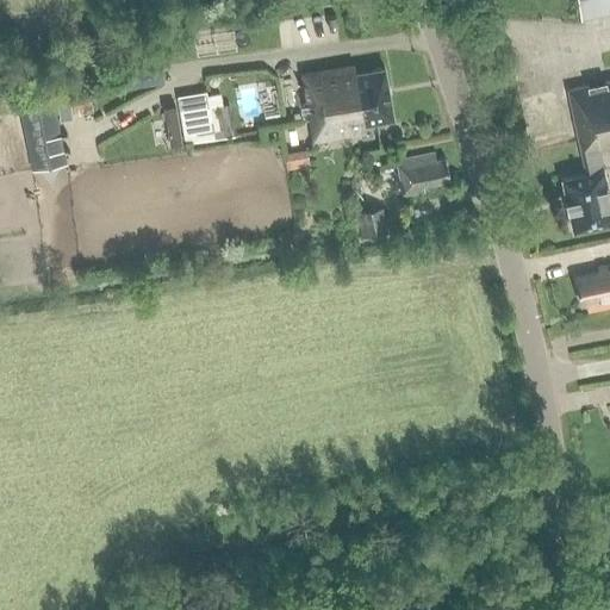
[(609,0),(580,0),(583,11),(609,6),(609,0)]
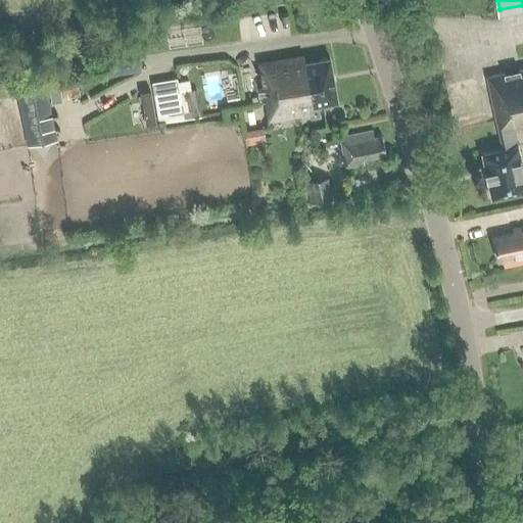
[(141,72),(139,55),(103,61),(105,78),(141,72)]
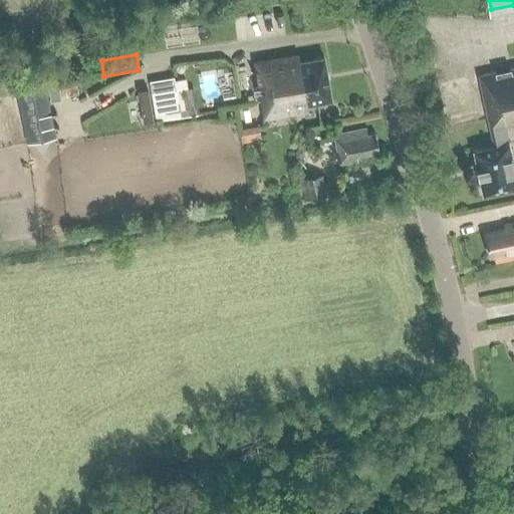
[(297,62),(296,57),(254,64),(264,119),(305,112),(304,105),(331,101),(323,57),(297,62)]
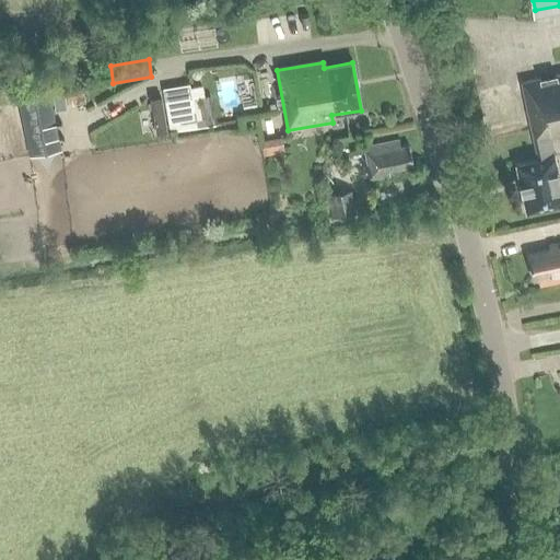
[(537,159),(515,163),(525,211),(559,202),(559,184),(550,136),(559,133),(559,73),(521,82),(537,159)]
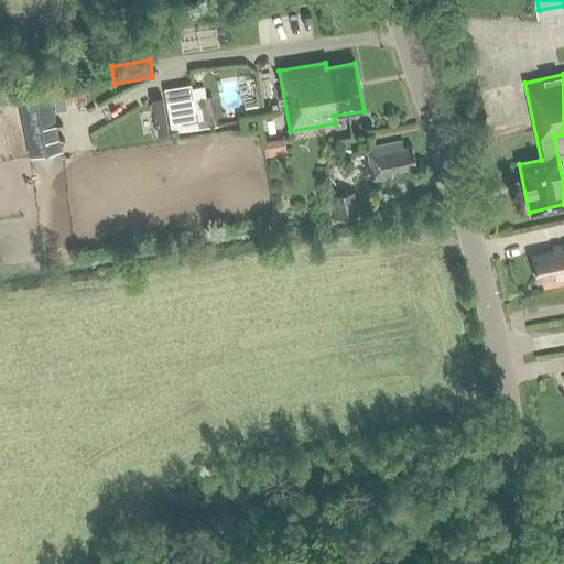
[(212,96),(204,98),(193,99),(191,85),(163,89),(170,127),(171,133),(216,128),(212,96)]
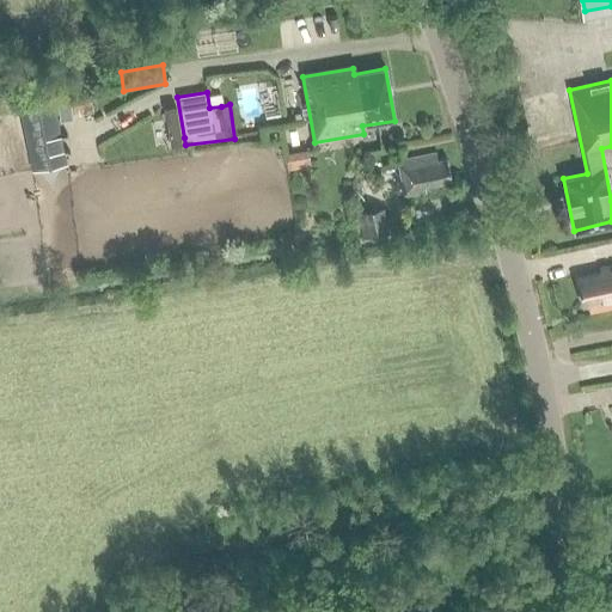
[(66,166),(53,98),(19,105),(32,173),(66,166)]
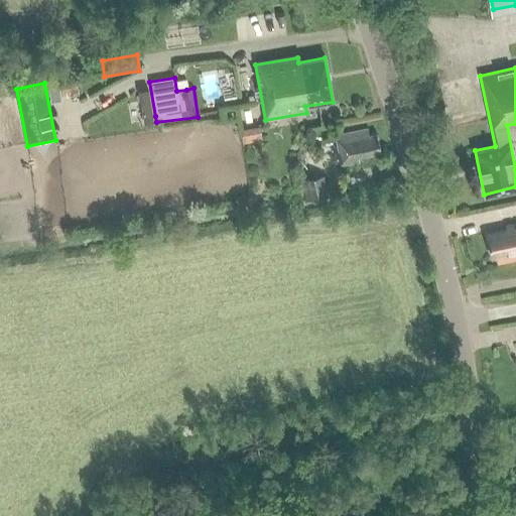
[(376,136),(368,137),(367,131),(336,137),(337,139),(333,139),(334,145),(337,144),(341,164),(357,162),(356,157),(379,153),(376,136)]
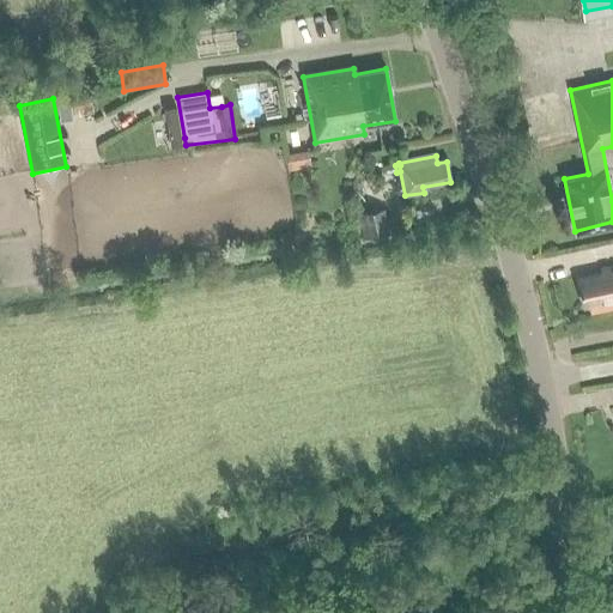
[(389,234),(384,208),(362,214),(366,238),(389,234)]
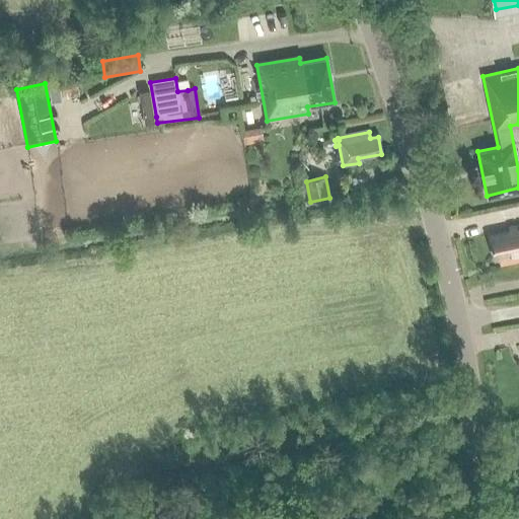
[(498,256),(499,265),(518,261),(518,224),(509,226),(510,231),(489,235),(493,256),(498,256)]
